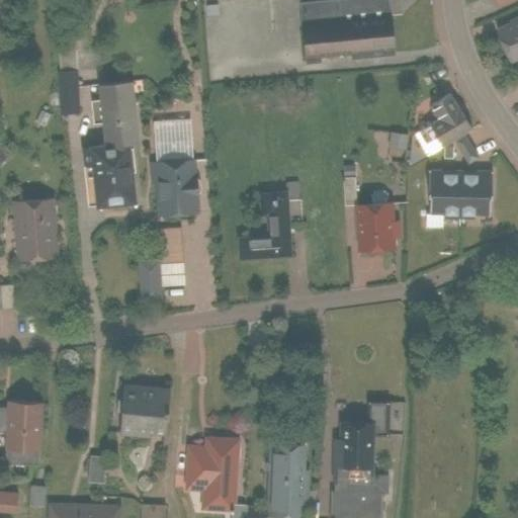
[(296,0),(299,20),(393,12),(392,0),(296,0)]
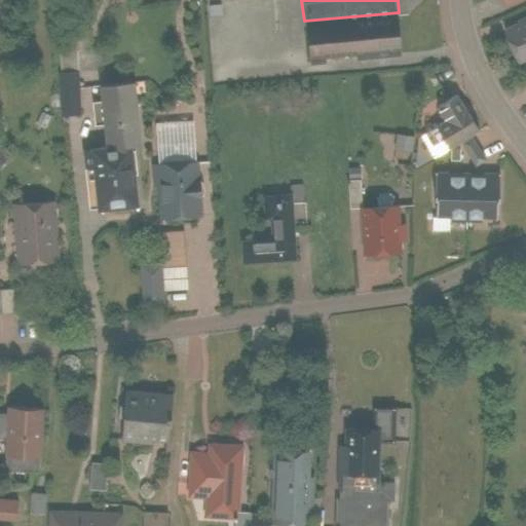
[(399,12),(304,21),(307,64),(403,55),(399,12)]
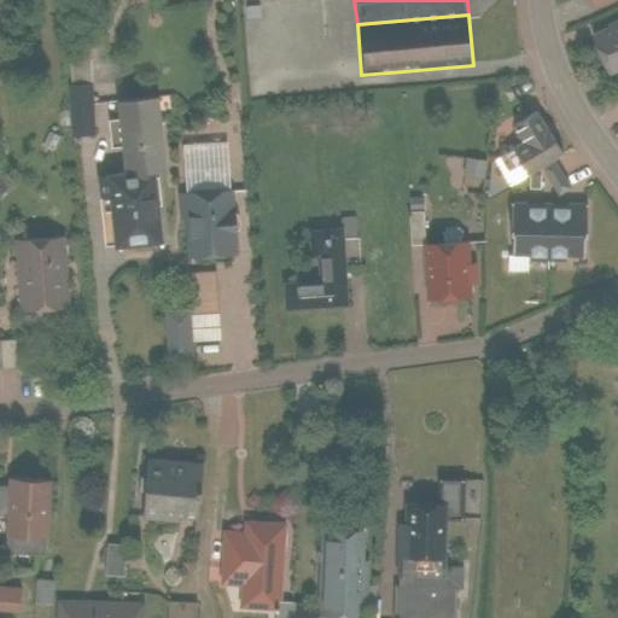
[(617,22),(590,35),(611,77),(617,74),(617,22)]
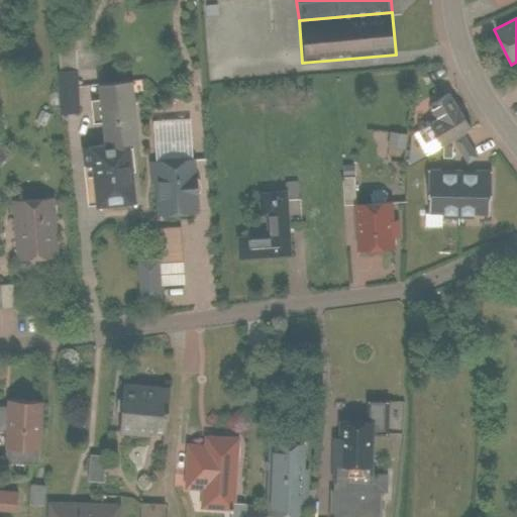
[(61,45),(64,111),(83,110),(80,45),(61,45)]
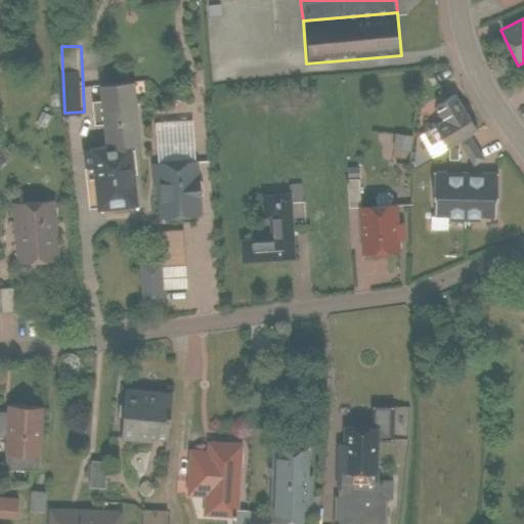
[(143,83),(103,87),(110,146),(99,147),(105,208),(145,204),(139,146),(149,145),(143,83)]
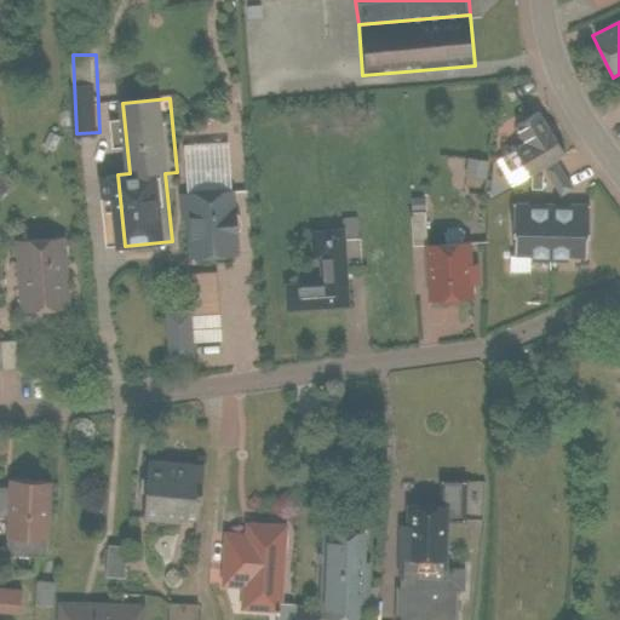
[(563,156),(539,110),(491,137),(516,183),(563,156)]
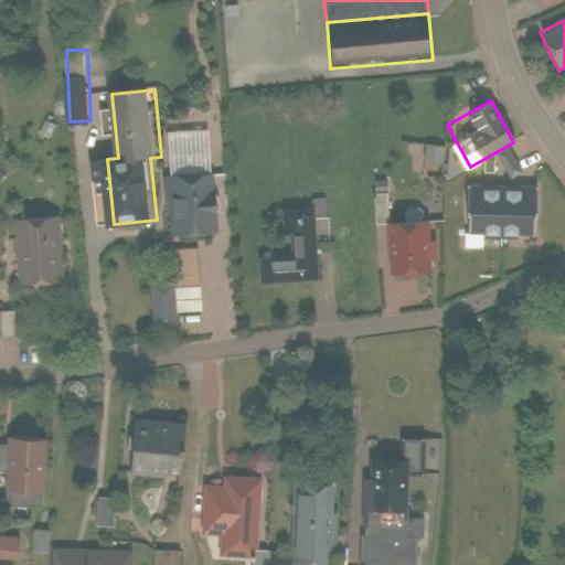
[(521,171),(508,148),(496,155),(510,178),(521,171)]
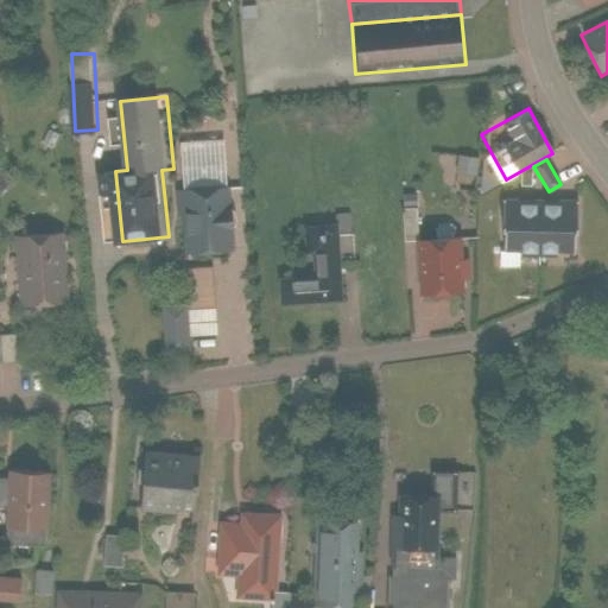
[(467,176),(445,175),(444,192),(466,194),(467,176)]
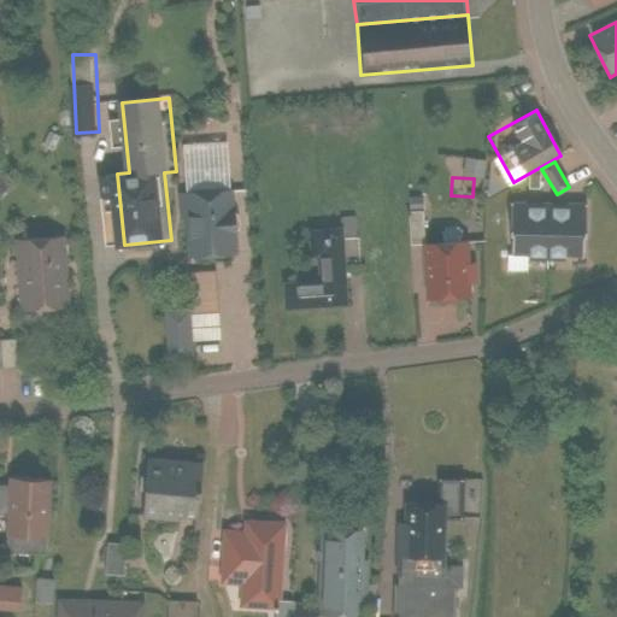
[(188,194),(193,260),(242,257),(239,191),(188,194)]
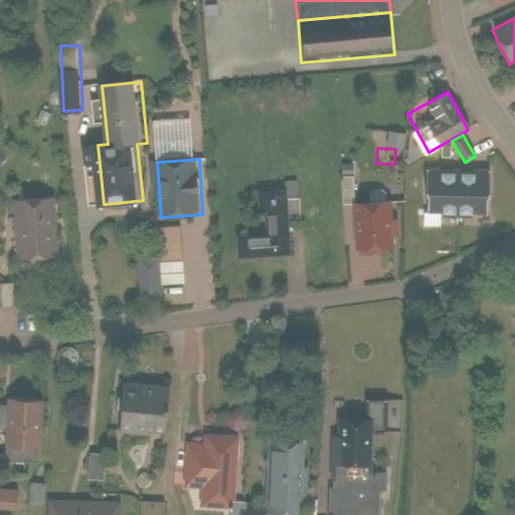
[(343,205),(354,204),(352,165),(340,166),(343,205)]
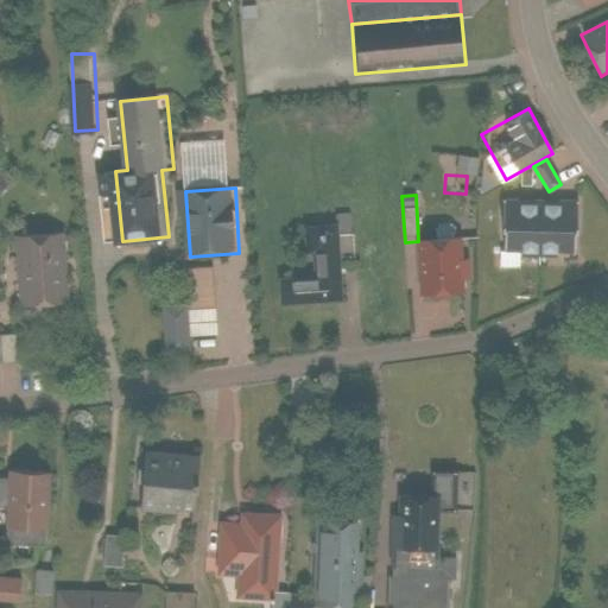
[(575,254),(576,201),(504,200),(502,230),(506,230),(506,253),(575,254)]
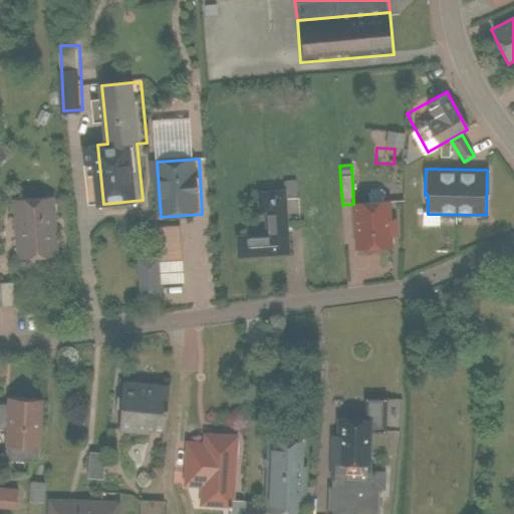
[(284,183),(285,190),(285,199),(303,198),(302,181),(284,183)]
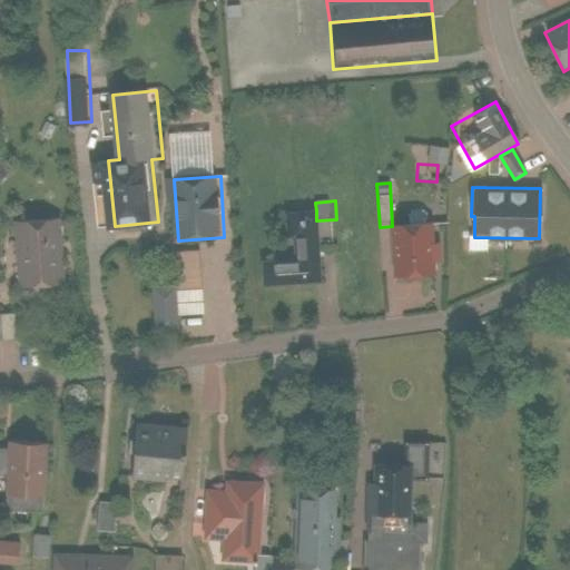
[(316,210),(281,213),(282,231),(300,229),(302,261),(266,264),(267,285),(321,281),(316,220),(316,210)]
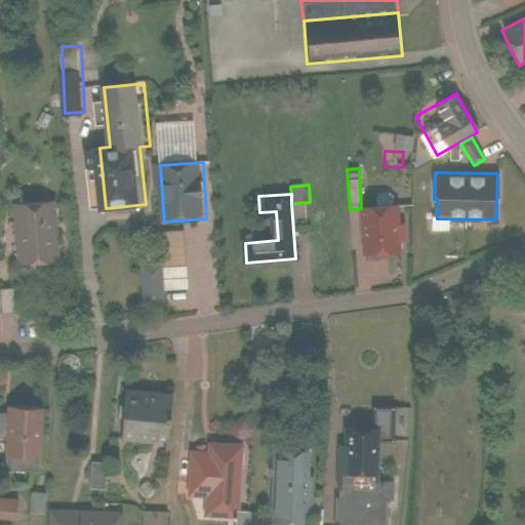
[(19,267),(62,264),(56,202),(15,205),(19,267)]
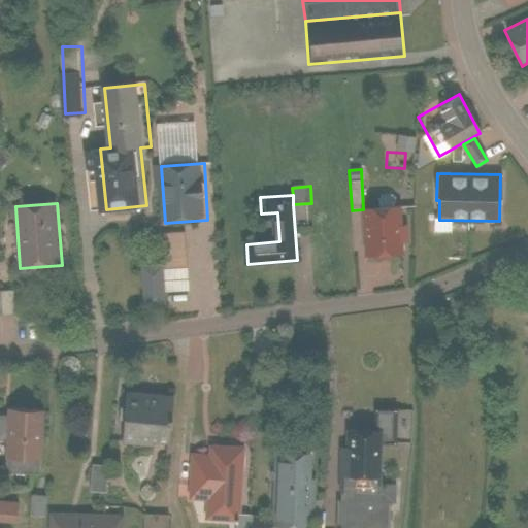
[(363,209),(366,256),(404,254),(401,207),(363,209)]
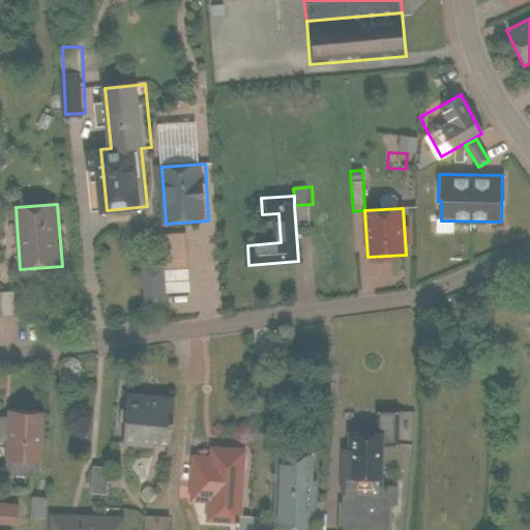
[(187,233),(162,234),(163,265),(165,292),(190,290),(187,233)]
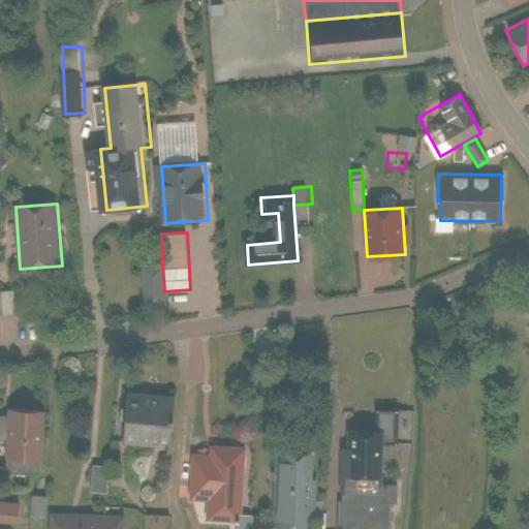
[(162,265),(142,266),(144,309),(165,308),(164,291),(162,265)]
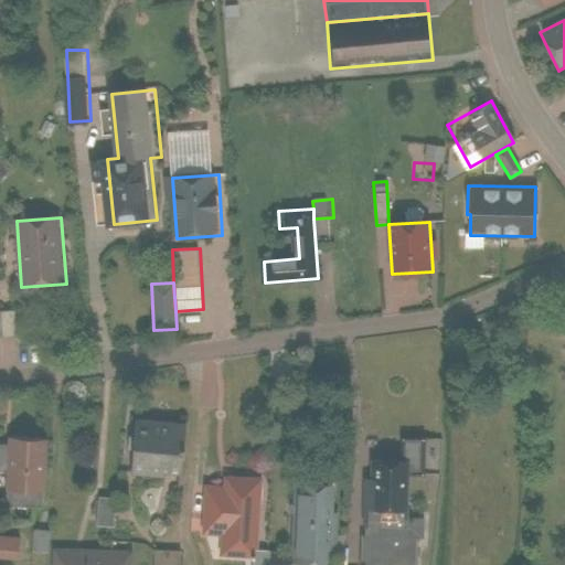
[(0,309),(0,336),(20,336),(18,309),(0,309)]
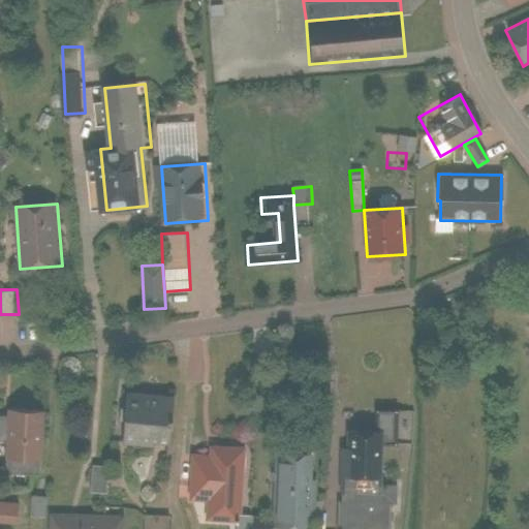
[(121,444),(170,445),(172,398),(122,397),(121,444)]
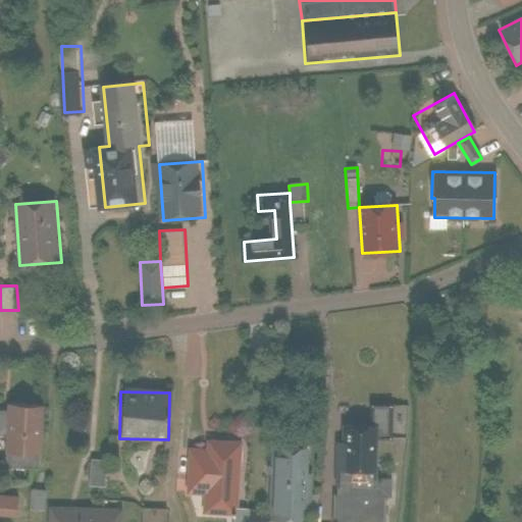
[(44,458),(46,406),(13,405),(10,456),(44,458)]
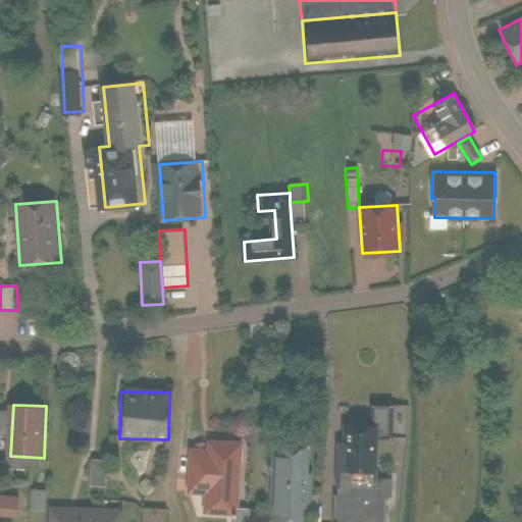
[(375,426),(375,439),(390,440),(390,405),(372,405),(371,426),(375,426)]
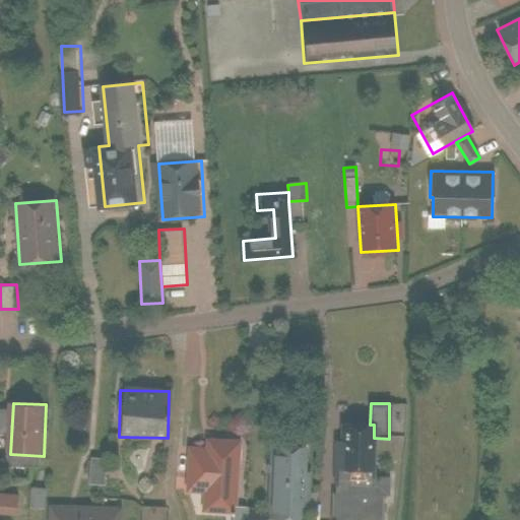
[(370,425),(342,424),(341,468),(337,468),(336,493),(333,493),(332,519),(382,519),(383,497),(388,497),(388,475),(373,475),(374,438),(374,425),(370,425)]
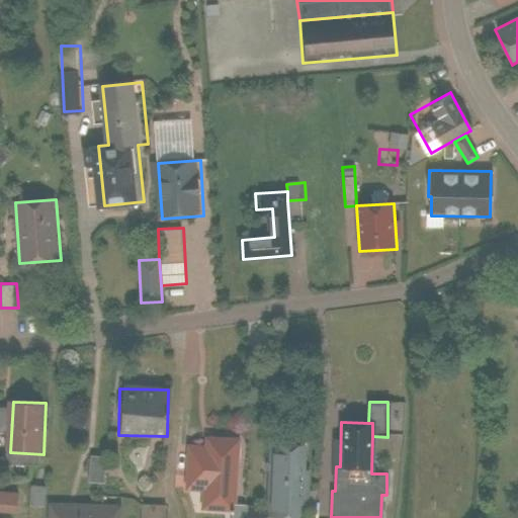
[(204,447),(189,446),(186,488),(205,489),(203,508),(233,509),(233,504),(237,439),(205,437),(204,447)]
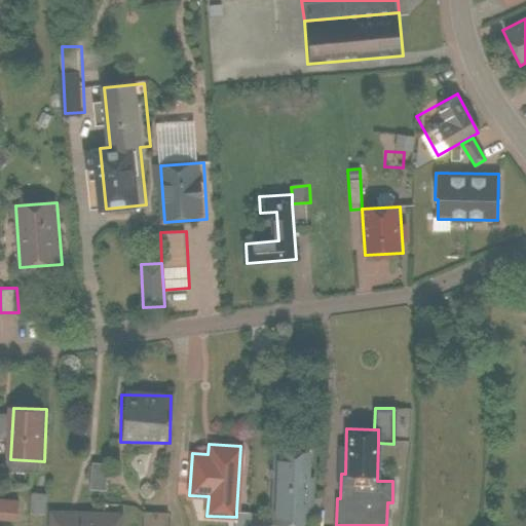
[(310,451),(273,451),(273,524),(304,524),(303,512),(315,512),(315,477),(310,477),(310,451)]
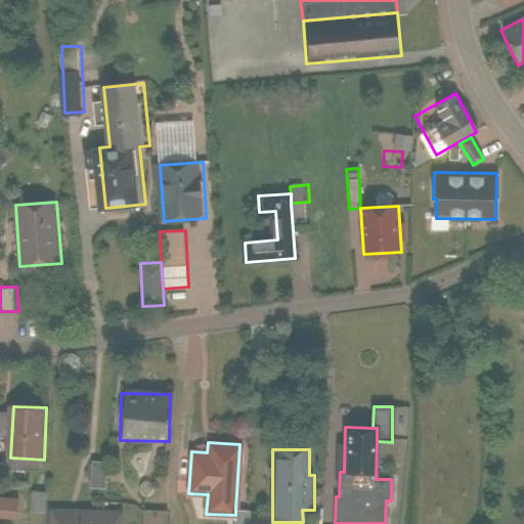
[(95,459),(93,486),(108,487),(112,460),(95,459)]
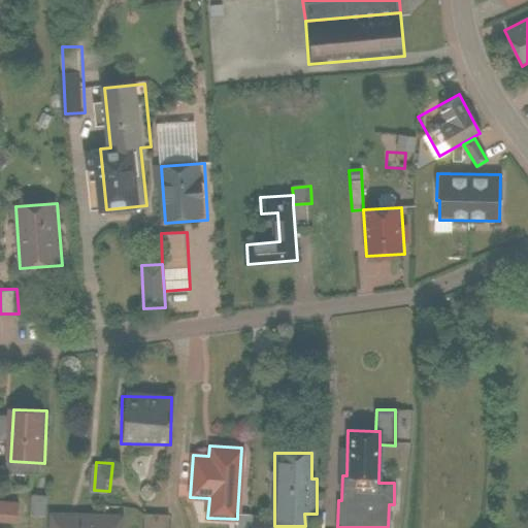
[(0,522),(22,523),(23,501),(0,500),(0,522)]
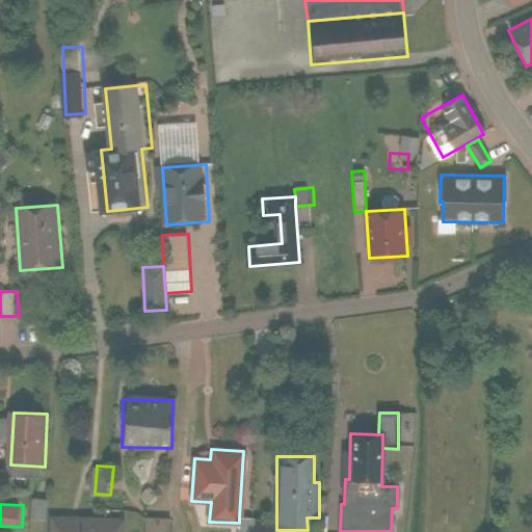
[(149,515),(148,531),(171,531),(173,516),(149,515)]
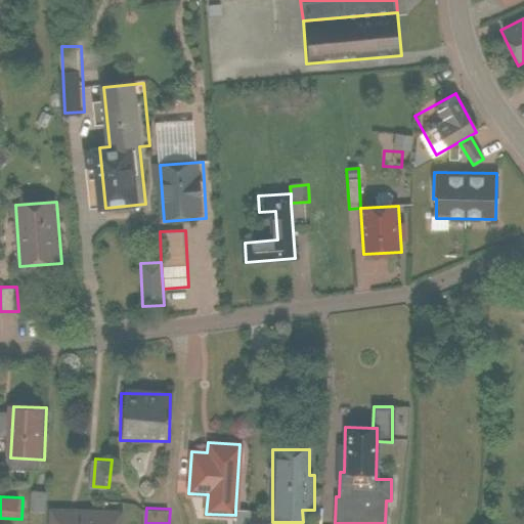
[(235,510),(235,515),(234,523),(247,523),(248,510),(235,510)]
